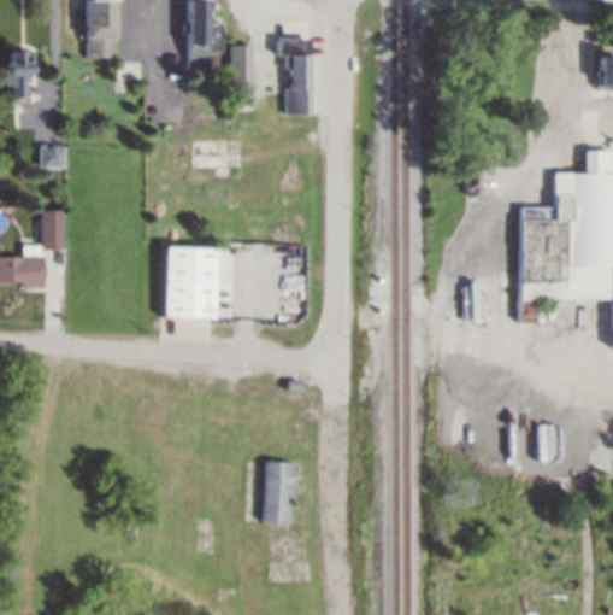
[(86,54),(86,0),(116,0),(115,56),(86,54)]
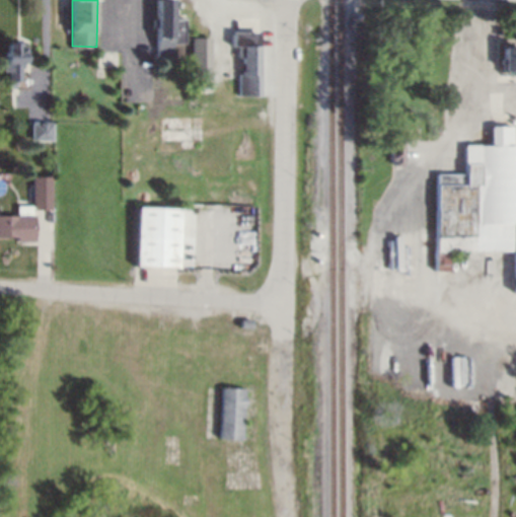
[(160,57),(159,0),(175,0),(176,19),(187,19),(187,43),(173,43),(173,57),(160,57)]
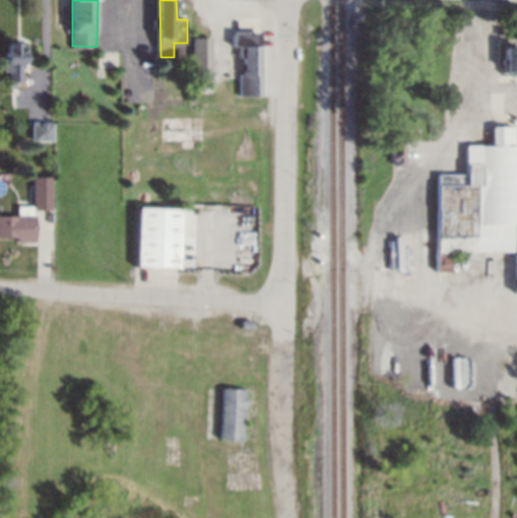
[(263,96),(244,95),(244,48),(233,48),(233,33),(263,33),(263,96)]
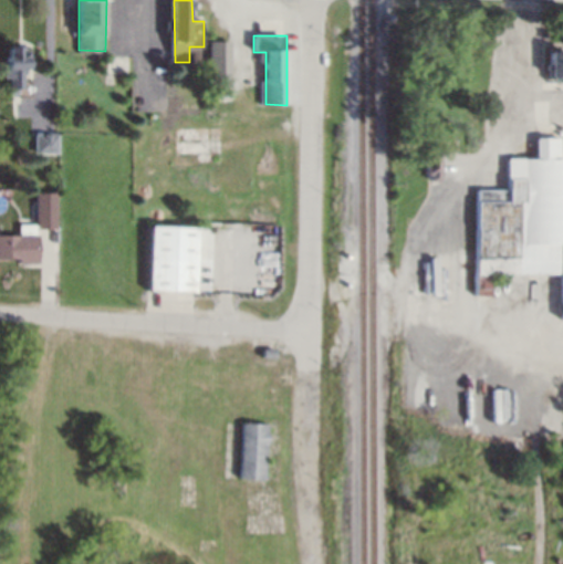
[(208,89),(208,41),(232,41),(232,89),(208,89)]
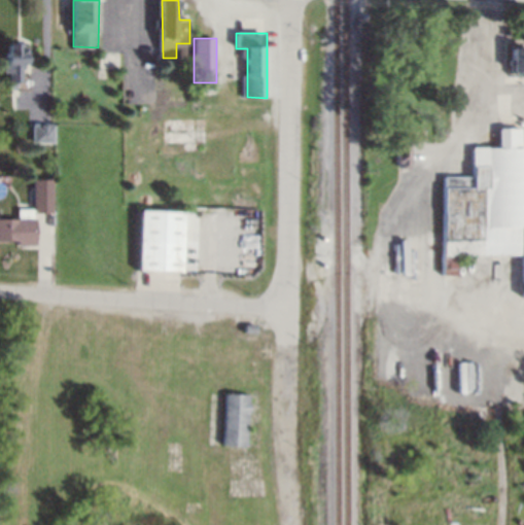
[(28,70),(25,70),(25,82),(21,82),(21,88),(13,88),(12,64),(8,64),(8,41),(22,41),(22,47),(27,47),(28,70)]
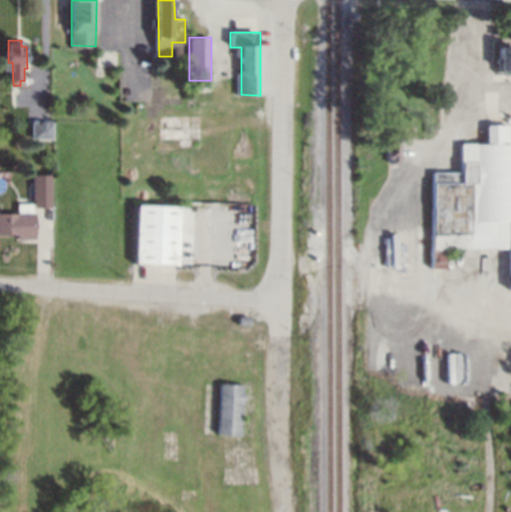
[(510,69),(497,69),(498,46),(510,46),(510,69)]
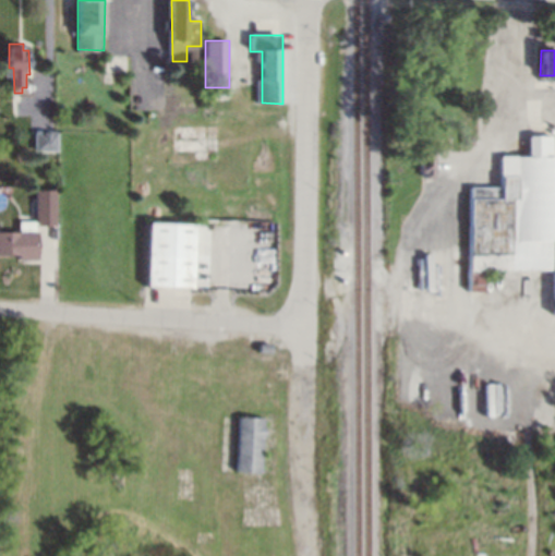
[(130,71),(107,71),(107,55),(130,55),(130,71)]
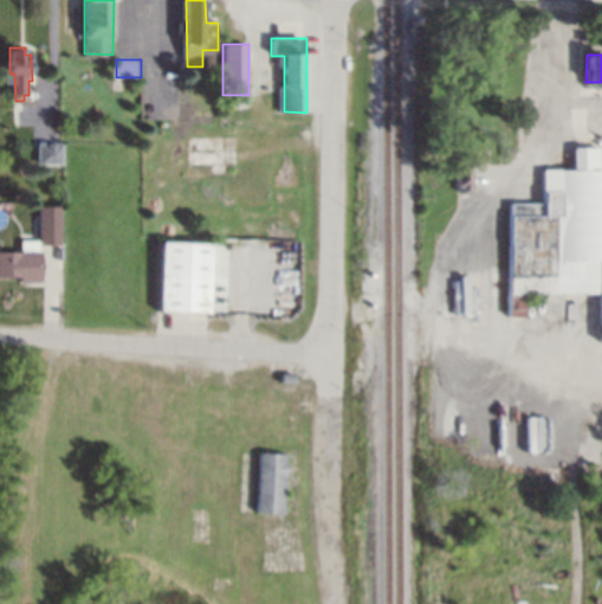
[(65,145),(65,164),(41,164),(41,145),(65,145)]
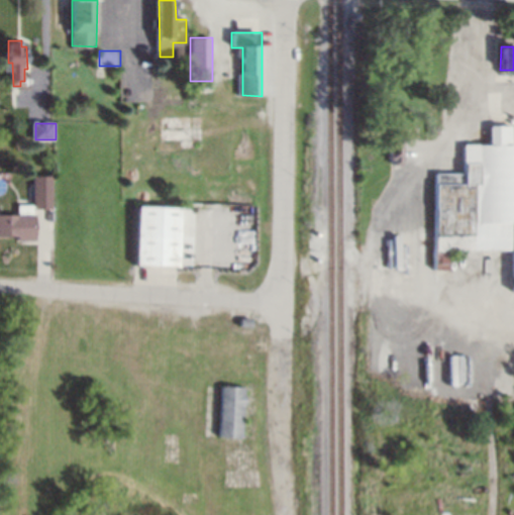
[(167,136),(166,126),(182,125),(183,135),(167,136)]
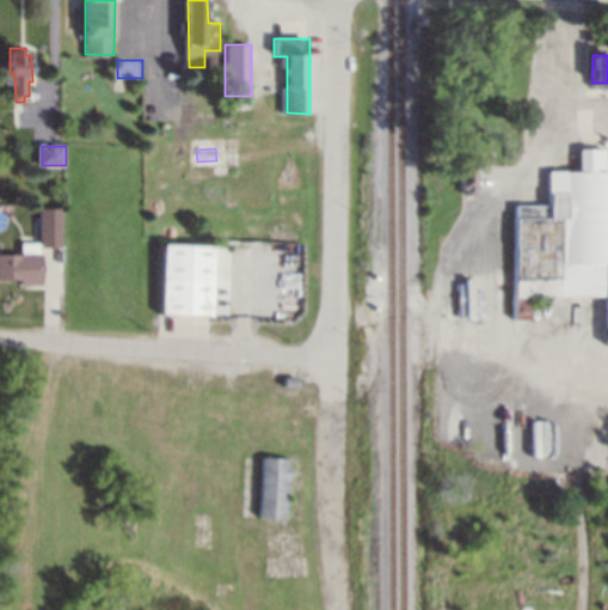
[(576,304),(576,297),(516,296),(519,206),(548,206),(550,171),(578,172),(579,150),(606,151),(603,304),(576,304)]
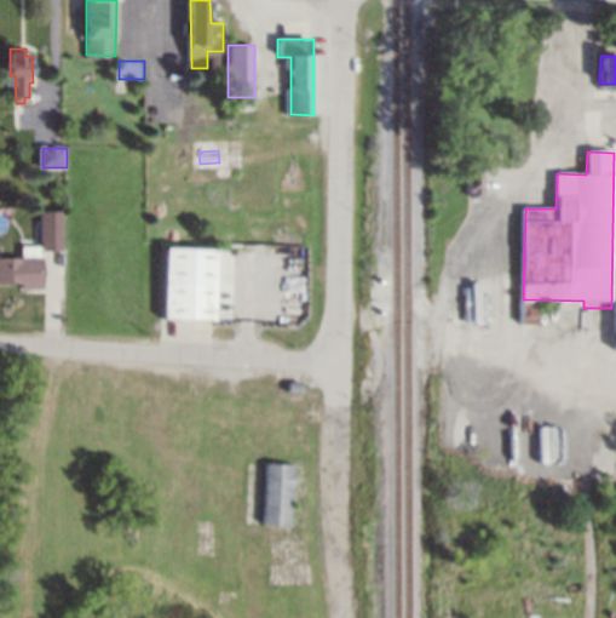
[(199,175),(199,164),(211,164),(211,175),(199,175)]
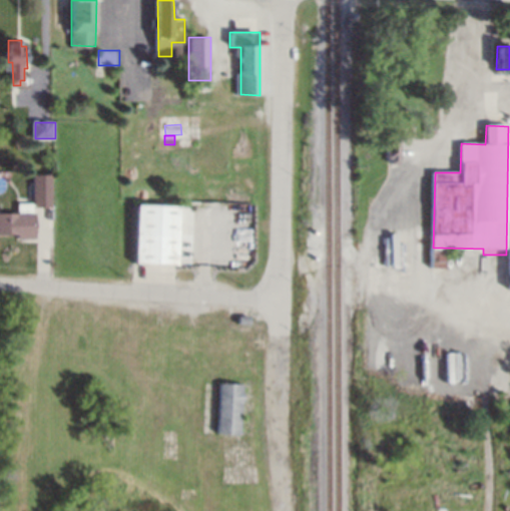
[(34,199),(34,172),(53,172),(52,199),(34,199)]
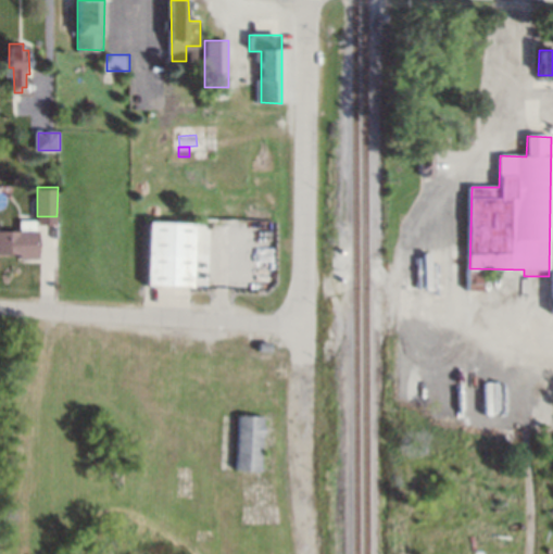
[(192,287),(149,285),(151,222),(195,224),(192,287)]
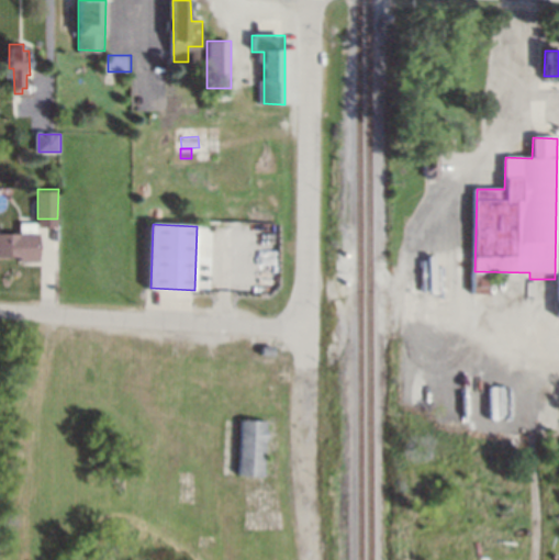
[(0,256),(0,234),(41,234),(41,256),(0,256)]
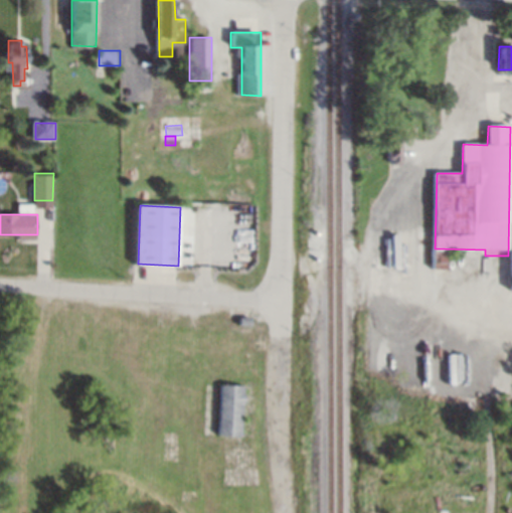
[(252,326),(240,326),(240,317),(252,318),(252,326)]
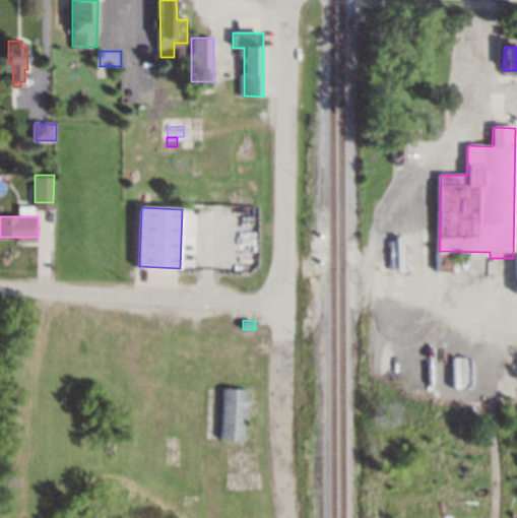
[(223,387),(220,438),(246,440),(247,388),(223,387)]
